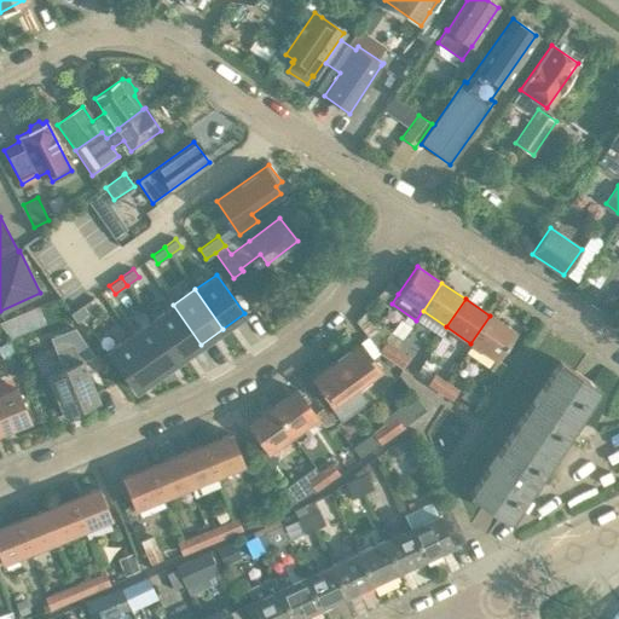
[(82,305),(70,313),(76,320),(88,312),(82,305)]
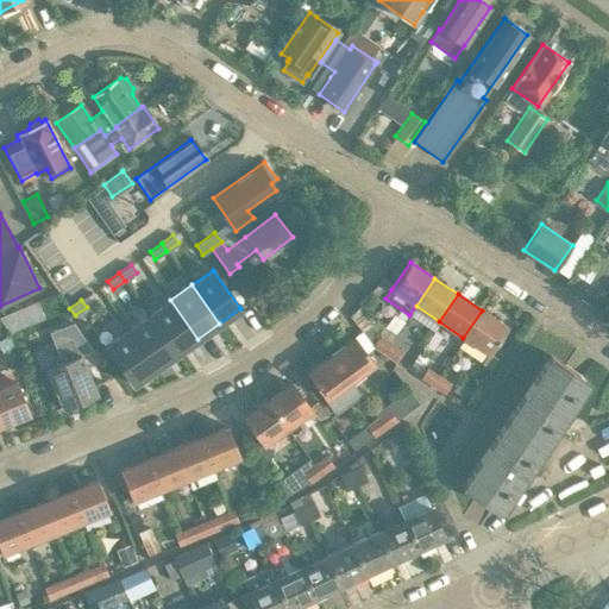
[(170,300),(149,315),(176,353),(198,339),(170,300)]
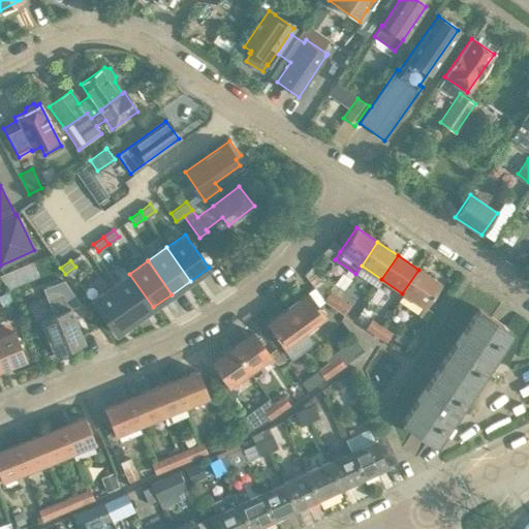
[(316,287),(324,280),(313,266),(305,273),(316,287)]
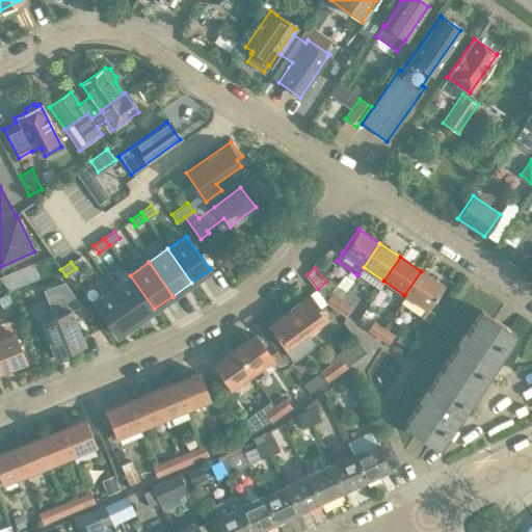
[(421,271),(404,295),(425,309),(426,310),(442,286),(441,285),(421,271)]
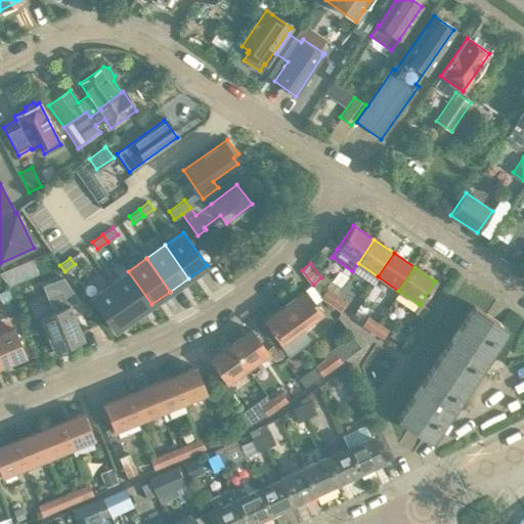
[(128,271),(110,284),(133,317),(151,304),(128,271)]
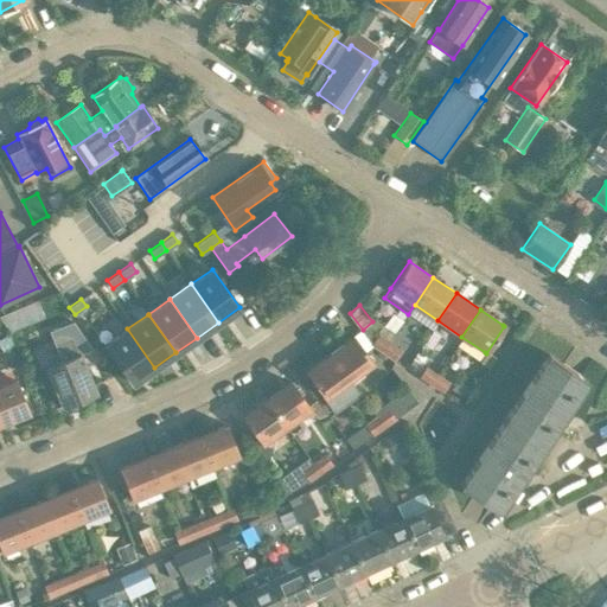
[(366,350),(371,346),(370,345),(377,333),(383,337),(383,336),(372,321),(355,336),(366,350)]
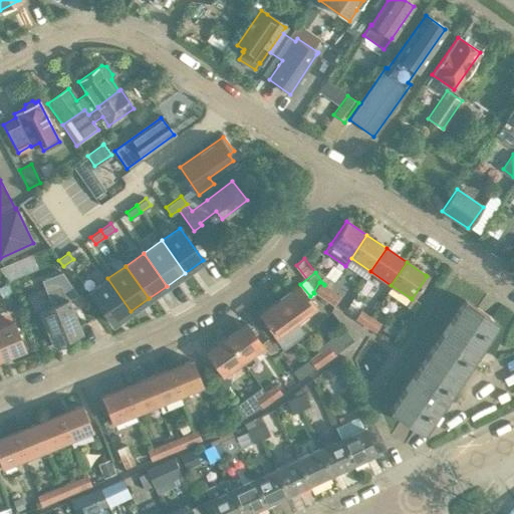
[(80,333),(67,299),(78,295),(61,273),(41,281),(51,307),(40,311),(52,343),(80,333)]
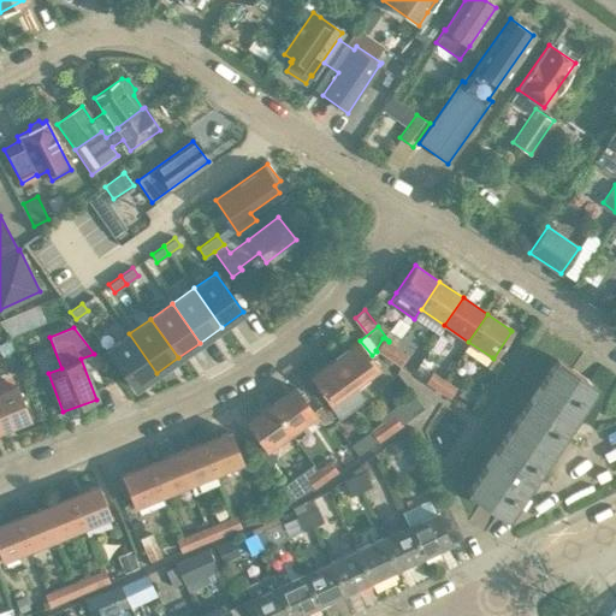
[(129,333),(107,349),(135,389),(157,373),(129,333)]
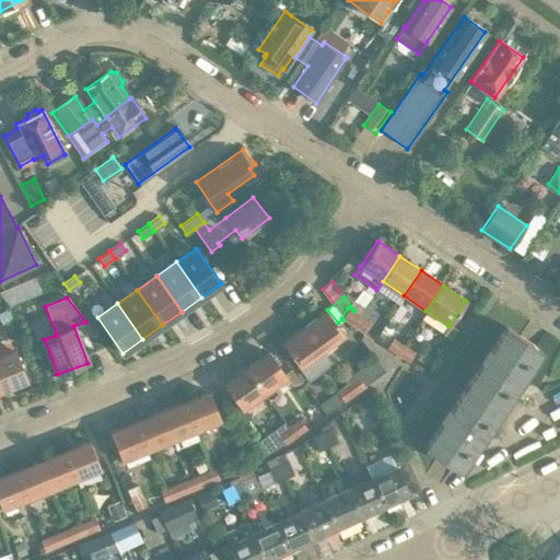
[(359,314),(353,311),(348,307),(341,318),(342,319),(352,326),(359,314)]
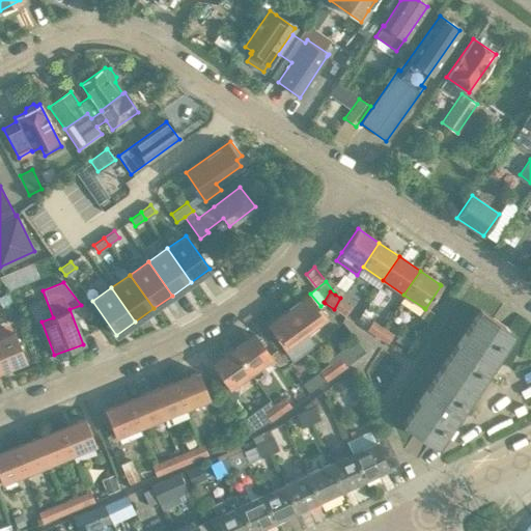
[(288,309),(305,332),(325,317),(308,295),(288,309)]
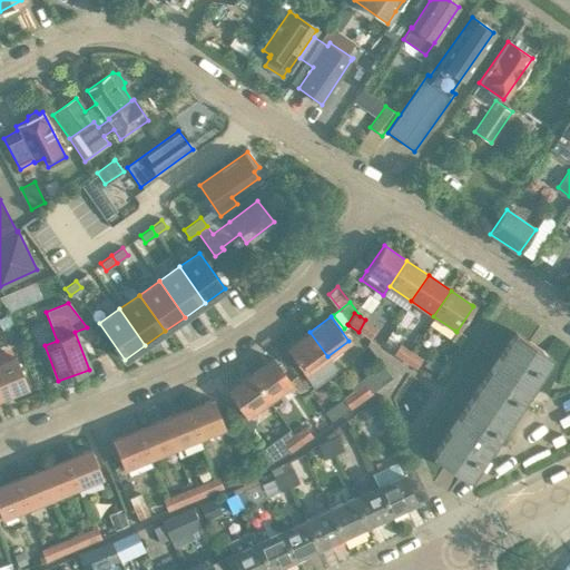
[(365,320),(359,332),(370,340),(377,327),(365,320)]
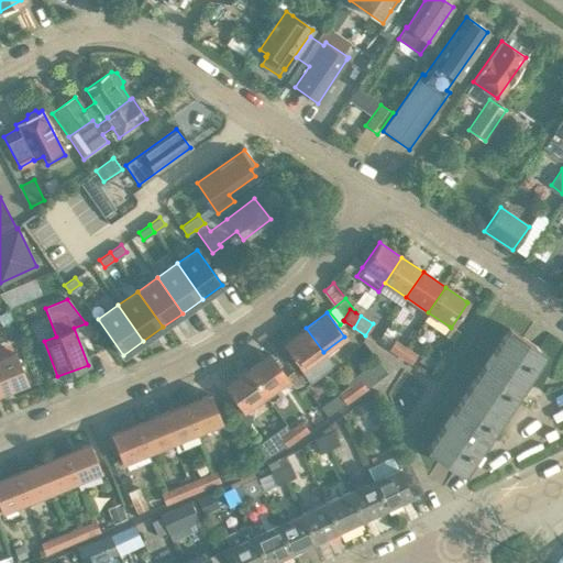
[(306,328),(283,344),(311,382),(333,365),(323,352),(306,328)]
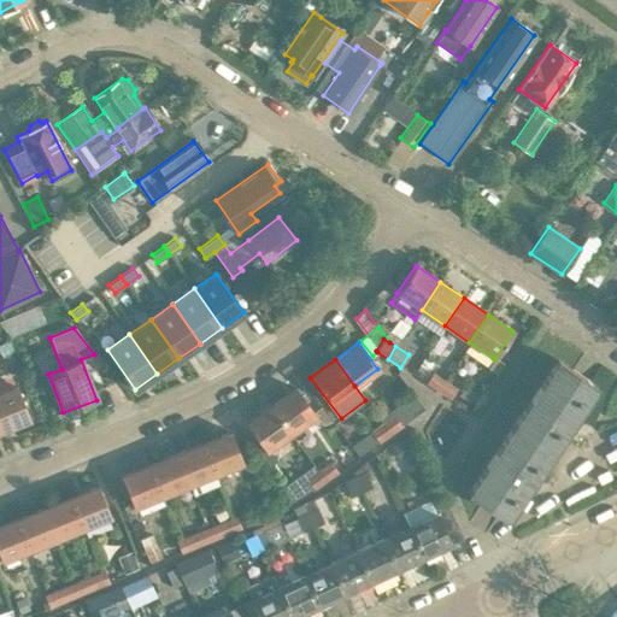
[(494,359),(488,366),(497,372),(503,364),(494,359)]
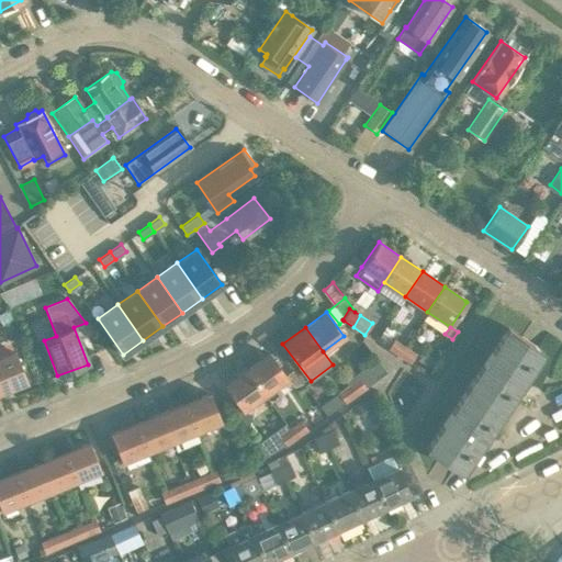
[(467,389),(501,412),(519,384),(525,388),(529,382),(524,378),(542,351),(536,347),(507,328),(467,389)]
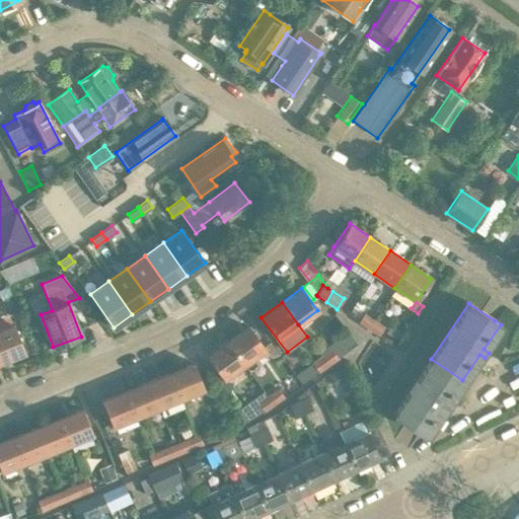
[(368,329),(374,318),(364,312),(357,322),(368,329)]
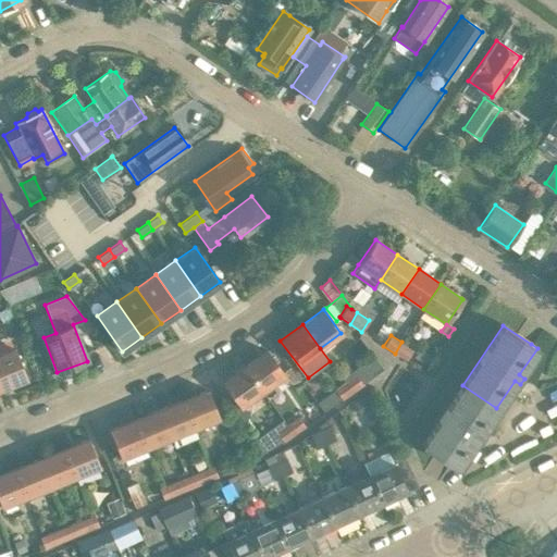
[(401,342),(395,354),(406,361),(413,348),(401,342)]
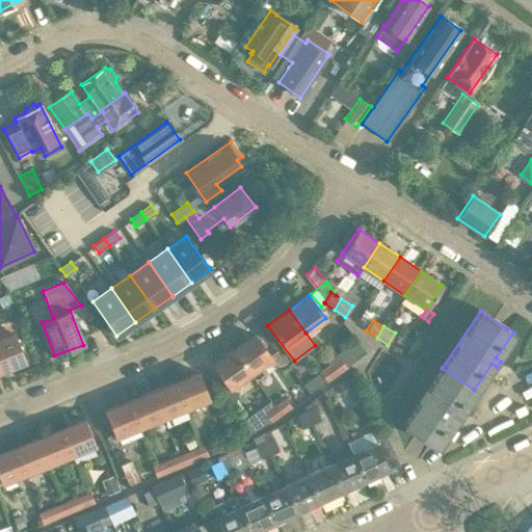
[(0,338),(0,366),(2,372),(26,362),(14,333),(0,338)]
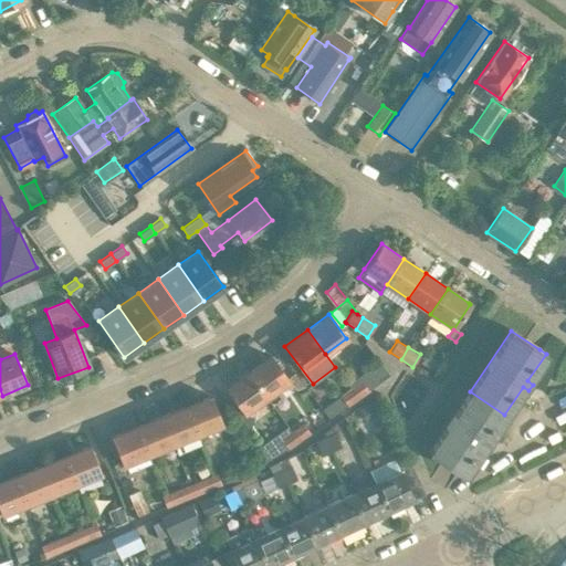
[(250,371),(268,396),(289,381),(270,356),(250,371)]
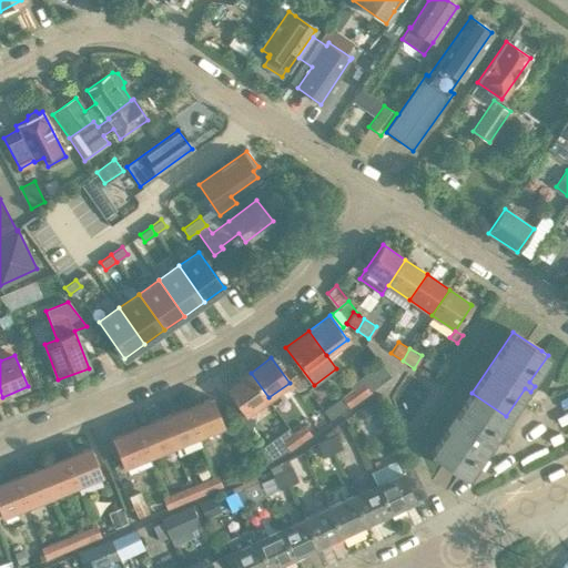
[(269,397),(251,373),(227,389),(245,414),(269,397)]
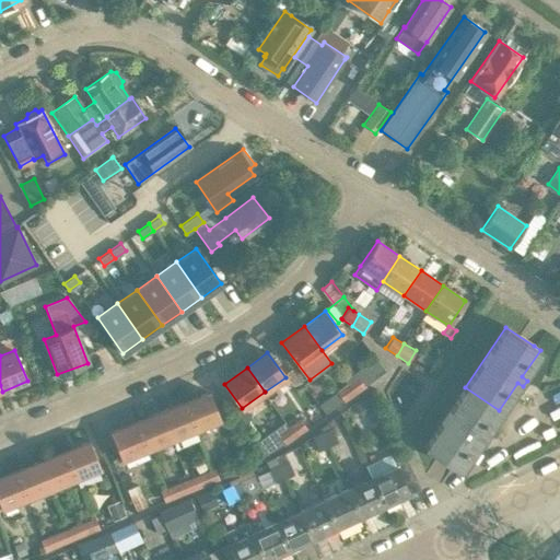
[(347,383),(354,394),(366,386),(358,375),(347,383)]
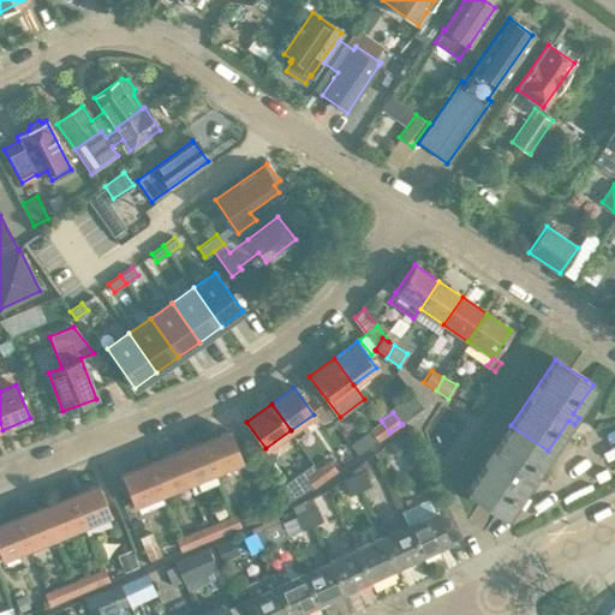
[(369,429),(378,441),(389,433),(381,421),(369,429)]
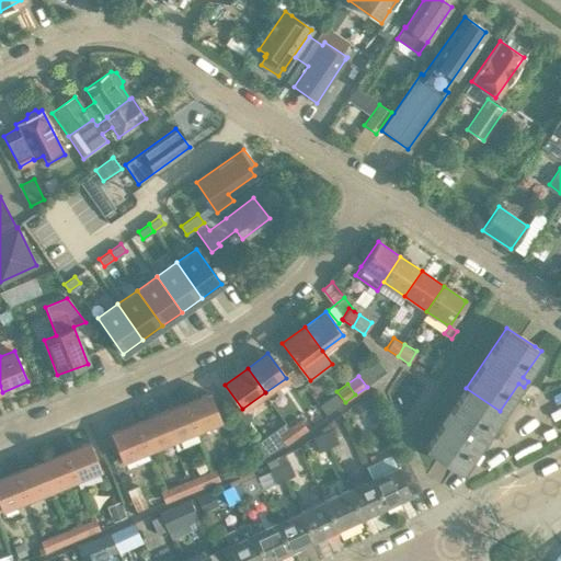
[(482,437),(500,411),(466,388),(425,447),(459,471),(478,444),(483,447),(488,441),(482,437)]
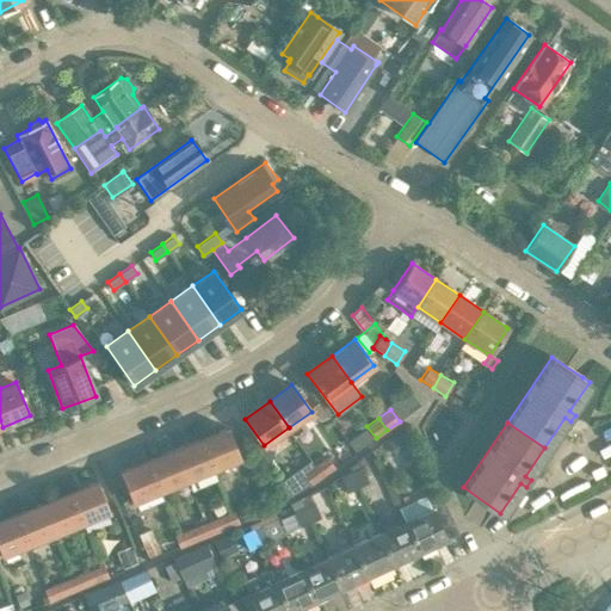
[(213,469),(213,470),(240,458),(228,427),(201,439),(213,469)]
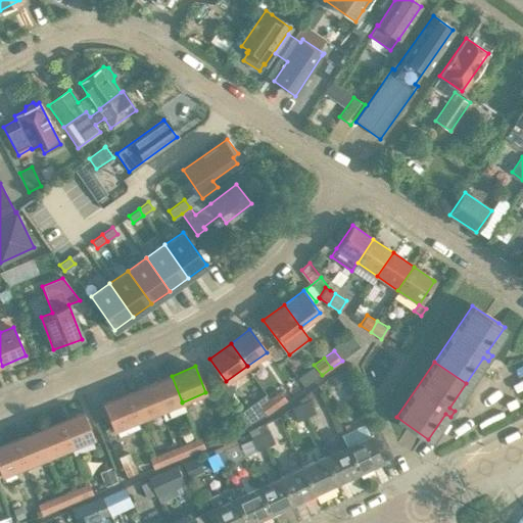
[(182,401),(172,376),(171,376),(148,385),(159,411),(182,401)]
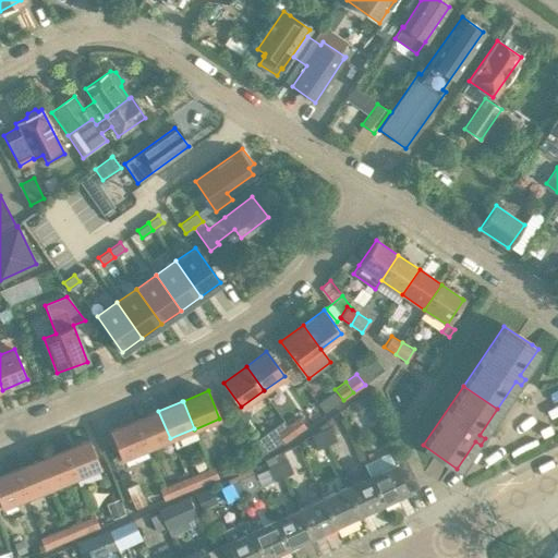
[(170,438),(158,411),(134,421),(146,449),(170,438)]
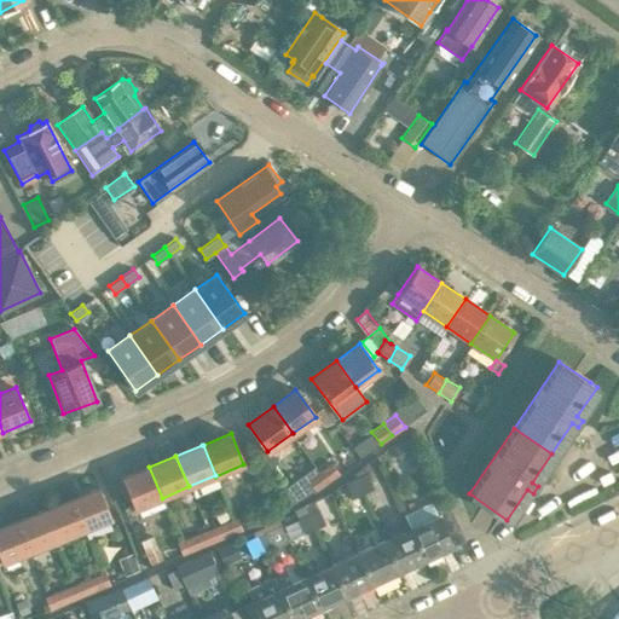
[(319,470),(328,482),(340,474),(331,462),(319,470)]
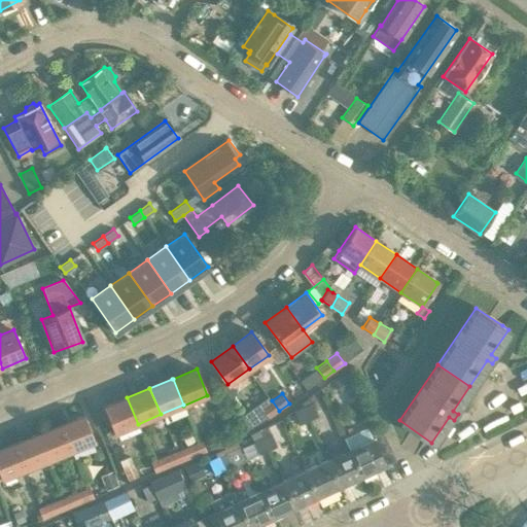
[(103,407),(114,433),(138,424),(127,397),(103,407)]
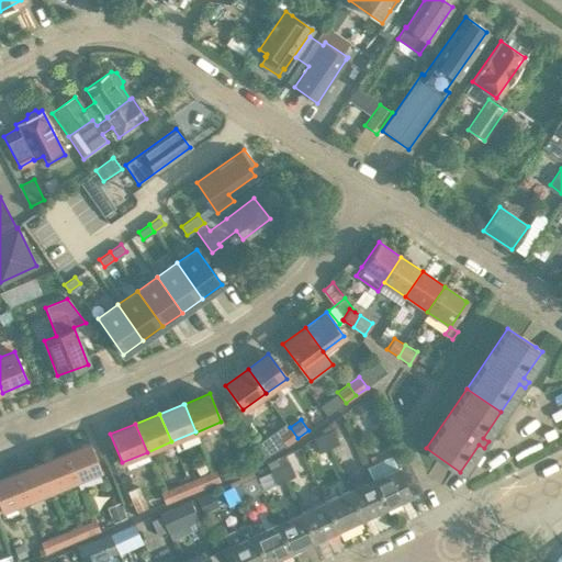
[(298,438),(290,427),(279,435),(287,446),(298,438)]
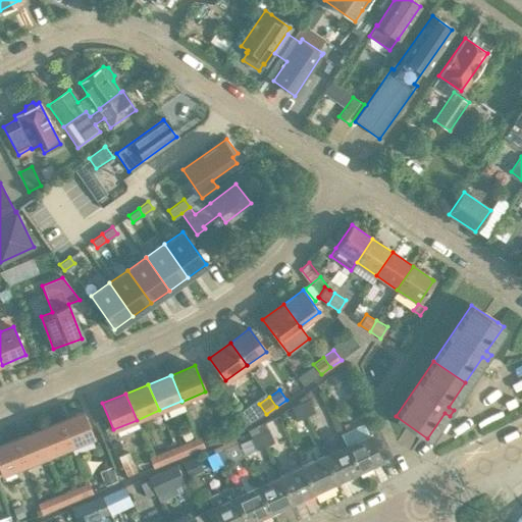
[(300,403),(306,416),(314,412),(308,399),(300,403)]
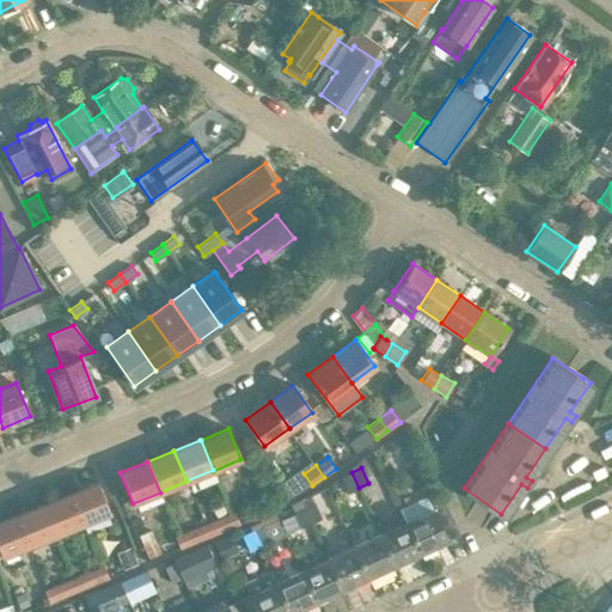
[(341,477),(348,493),(359,488),(352,472),(341,477)]
